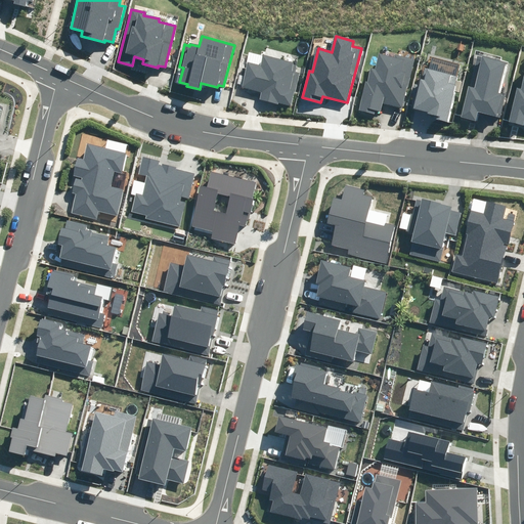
[(358,111),(374,115),(376,110),(381,111),(383,103),(401,107),(415,58),(395,53),(394,58),(380,54),(376,69),(372,68),(367,81),(366,80),(358,111)]
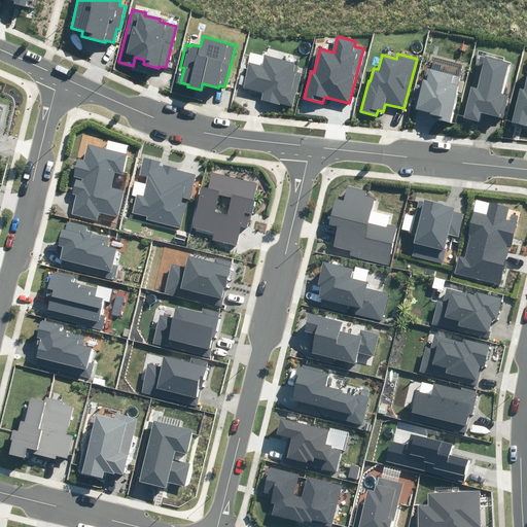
[(280,103),(292,106),(301,73),(296,72),(299,64),(265,56),(261,66),(249,63),(243,88),(262,93),(261,101),(280,105),(280,103)]
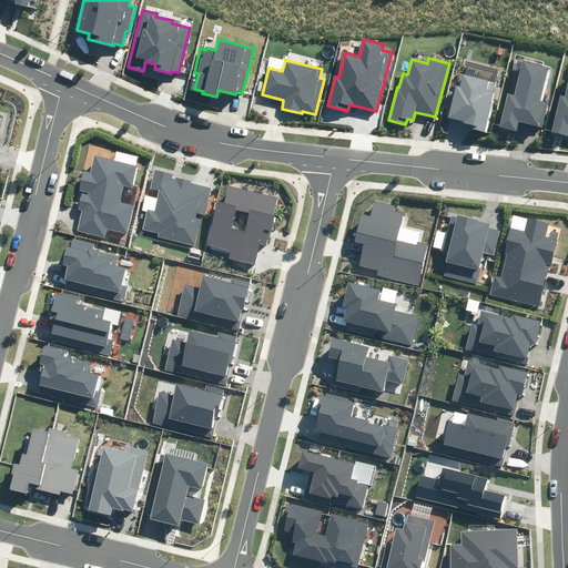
[(519,121),(543,127),(548,103),(540,101),(548,68),(518,60),(509,93),(507,93),(499,127),(517,131),(519,121)]
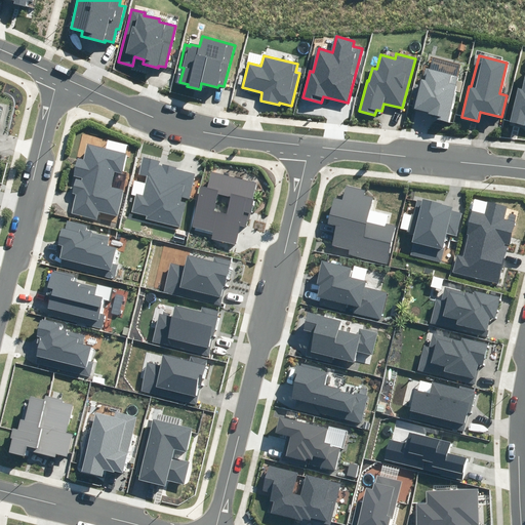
[(435,119),(448,122),(457,85),(449,83),(451,75),(428,69),(425,80),(421,79),(413,109),(436,115),(435,119)]
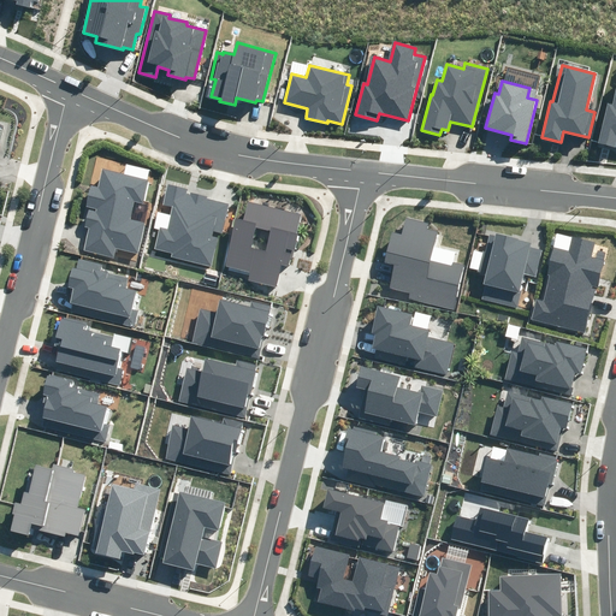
[(615,142),(615,93),(612,106),(608,105),(598,143),(615,147),(615,142)]
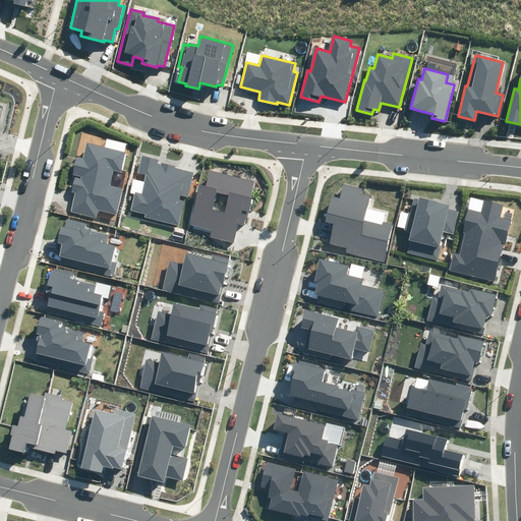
[(71,212),(97,218),(98,211),(116,215),(123,187),(111,185),(114,170),(121,172),(125,153),(88,143),(83,158),(77,156),(73,174),(82,176),(81,180),(73,178),(70,191),(75,192),(71,212)]
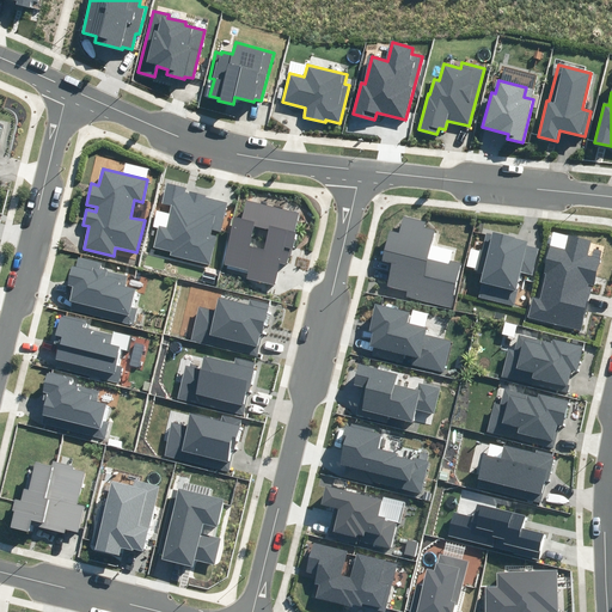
[(170,256),(210,264),(218,232),(221,233),(228,203),(206,197),(206,195),(189,191),(189,194),(183,193),(184,188),(166,183),(161,204),(172,207),(167,227),(159,226),(153,248),(171,251),(170,256)]
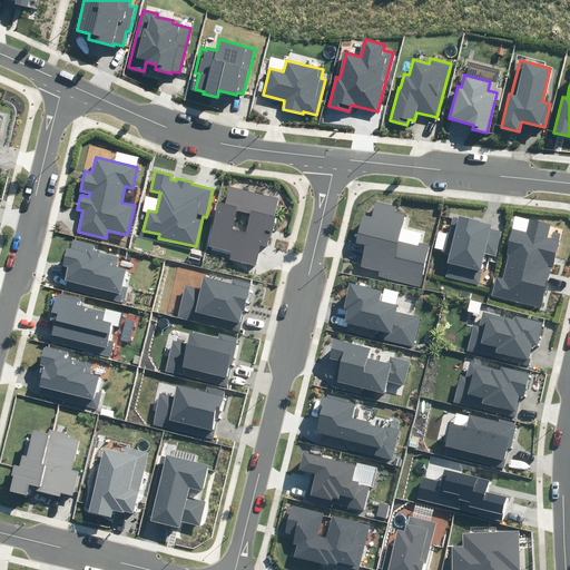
[(225,204),(218,202),(208,246),(232,252),(229,259),(255,265),(259,245),(266,246),(269,232),(272,233),(279,198),(229,186),(225,204)]
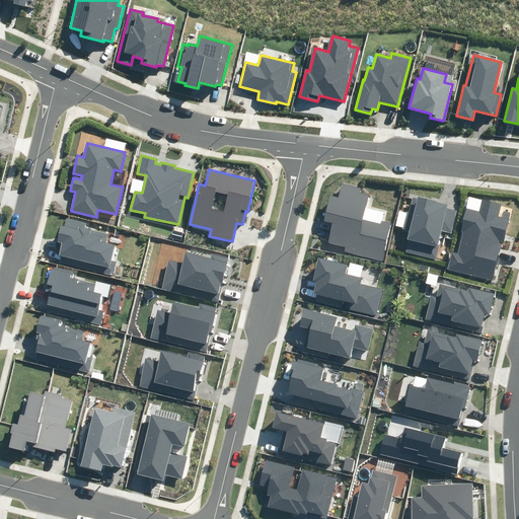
[(345,251),(382,261),(391,223),(383,221),(382,225),(363,220),(370,196),(360,193),(361,188),(343,183),(340,198),(330,196),(323,221),(334,224),(328,242),(346,246),(345,251)]
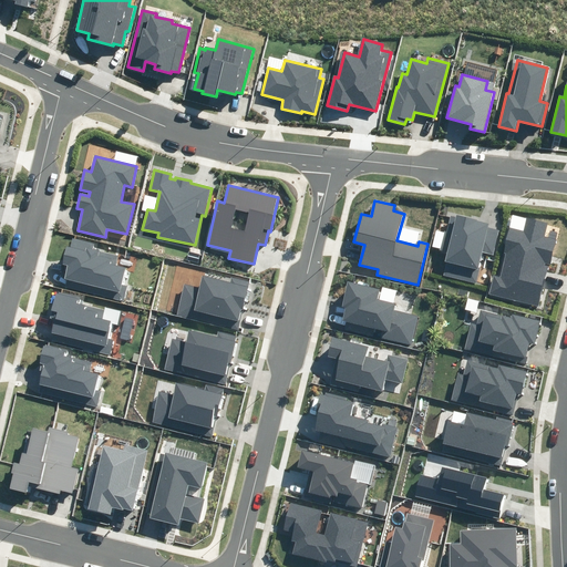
[(444,276),(475,282),(482,251),(494,254),(500,229),(488,227),(488,224),(451,215),(442,251),(449,253),(444,276)]
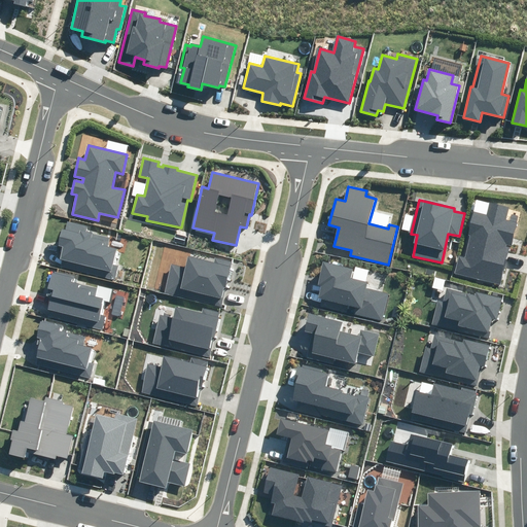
[(455,274),(500,284),(508,245),(512,246),(518,222),(506,219),(508,207),(490,203),(487,213),(472,210),(467,235),(470,235),(465,257),(458,256),(455,274)]
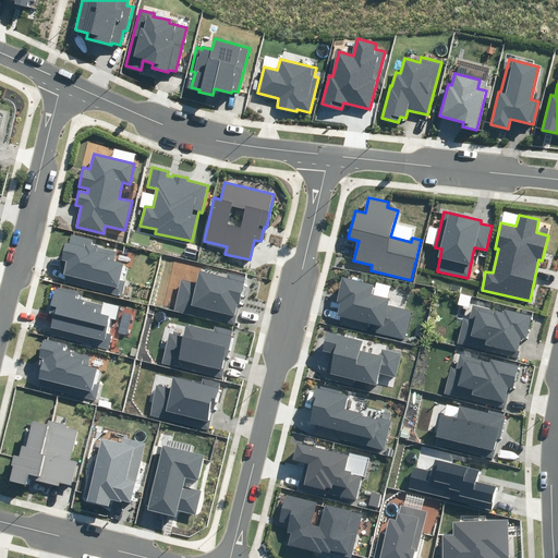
[(93,239),(71,234),(69,244),(65,243),(62,261),(67,262),(63,276),(67,277),(64,284),(122,296),(125,280),(120,279),(122,264),(114,263),(117,251),(91,245),(93,239)]
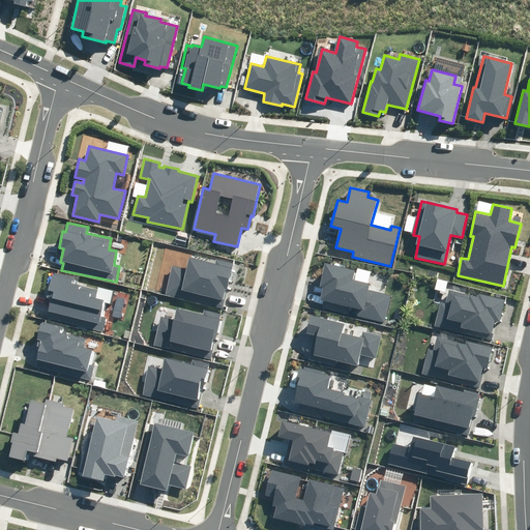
[(165,296),(224,308),(233,263),(217,260),(216,264),(189,258),(187,268),(172,265),(165,296)]
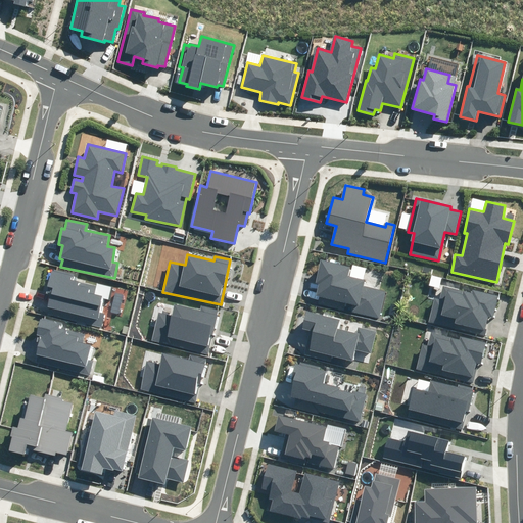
[(350,311),(380,318),(386,291),(364,286),(366,280),(348,277),(350,267),(321,260),(316,283),(319,284),(316,295),(320,296),(318,304),(343,311),(344,303),(351,304),(350,311)]
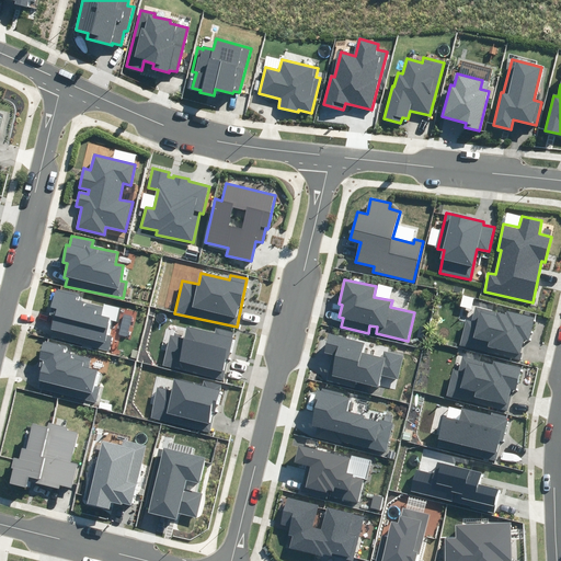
[(50,336),(110,352),(113,336),(106,335),(111,319),(102,317),(104,307),(80,301),(82,296),(56,289),(52,308),(57,309),(50,336)]
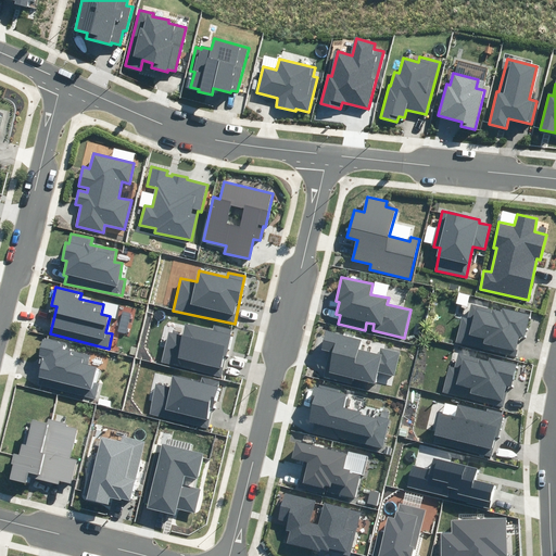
[(456,342),(515,356),(520,337),(525,338),(530,314),(503,307),(502,312),(470,304),(467,318),(462,317),(456,342)]
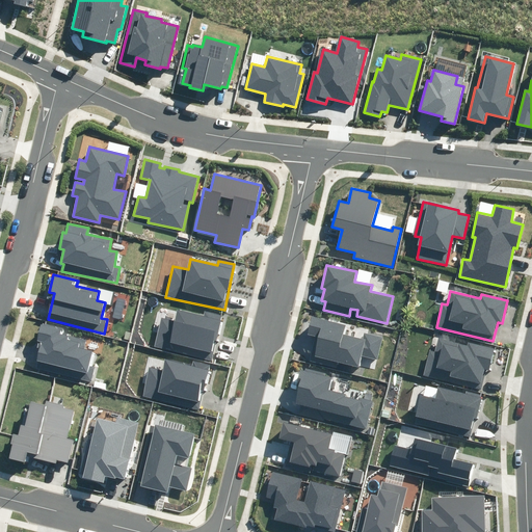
[(155,347),(212,361),(222,315),(205,311),(204,316),(178,310),(175,321),(161,318),(155,347)]
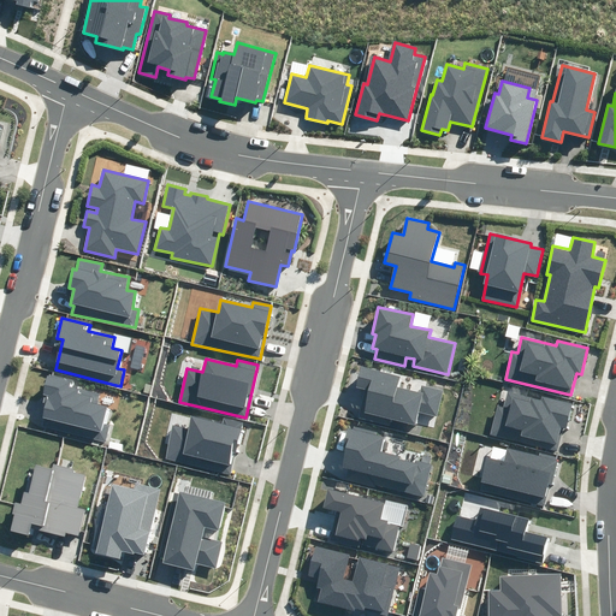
[(418,412),(437,416),(443,391),(421,386),(420,392),(397,386),(400,377),(361,367),(355,388),(365,390),(357,418),(389,425),(390,420),(413,426),(418,412)]
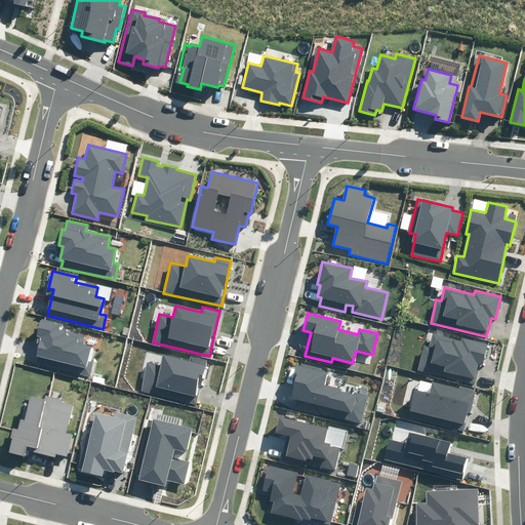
[(35,363),(90,377),(94,362),(88,360),(91,348),(83,346),(85,334),(62,328),(63,324),(41,319),(37,336),(41,337),(35,363)]
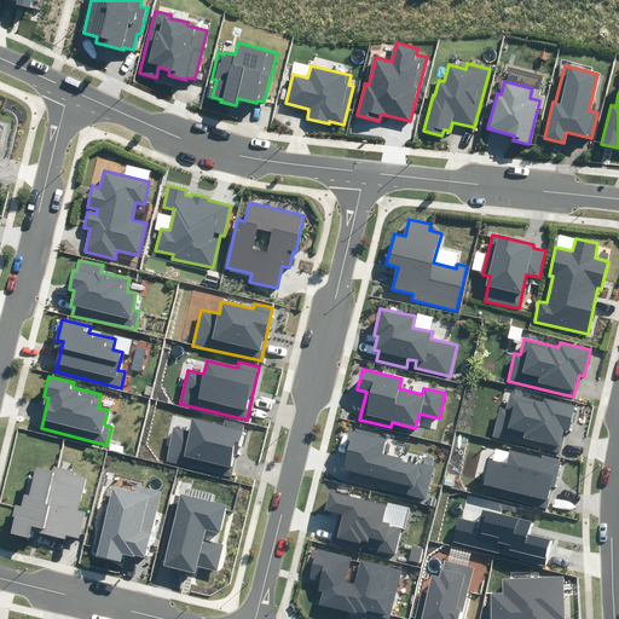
[(493,437),(557,453),(563,429),(568,431),(574,406),(545,399),(544,401),(510,393),(507,409),(501,406),(493,437)]
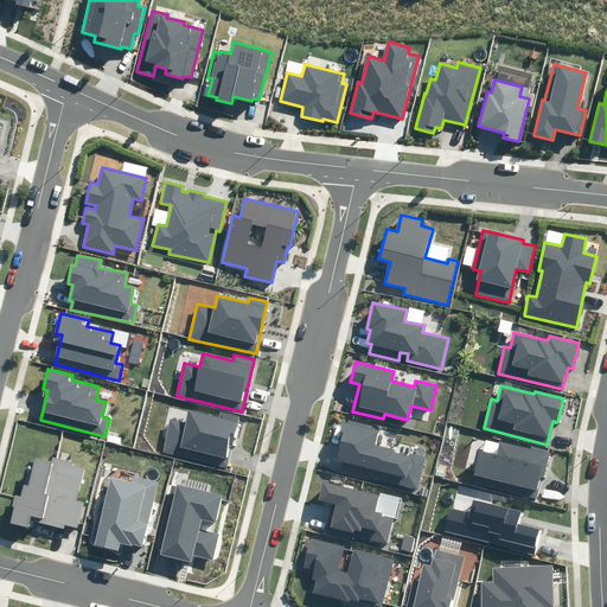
[(172,419),(164,452),(229,467),(242,417),(219,411),(218,417),(190,410),(186,422),(172,419)]
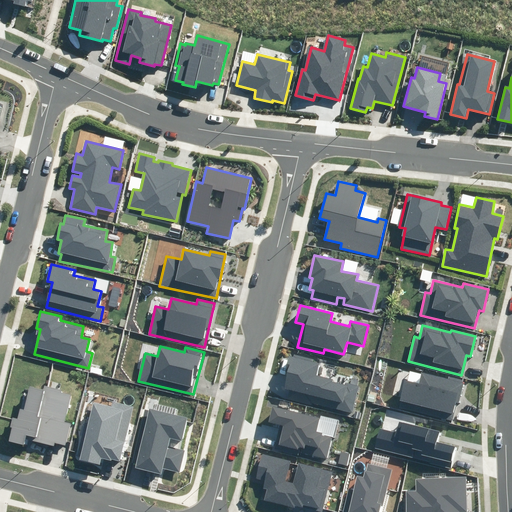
[(312,402),(353,412),(359,385),(346,382),(345,385),(332,382),(333,379),(316,375),(319,364),(313,363),(314,359),(294,354),(293,357),(288,356),(285,372),(287,373),(284,388),(289,390),(287,399),(311,405),(312,402)]
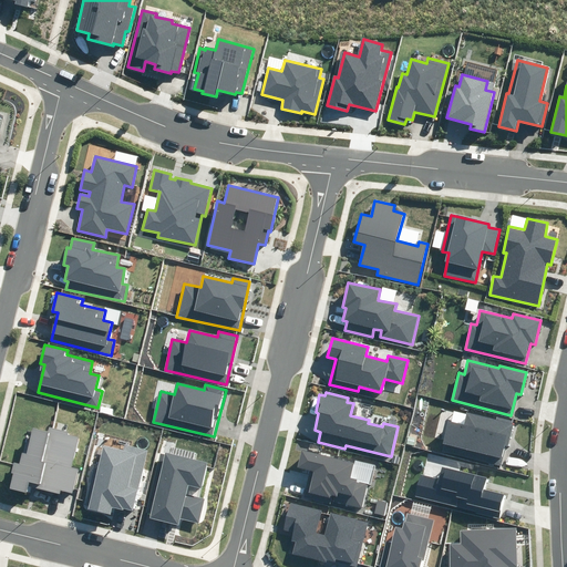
[(442,451),(502,464),(505,447),(508,449),(514,420),(496,416),(496,420),(466,413),(464,424),(447,421),(442,451)]
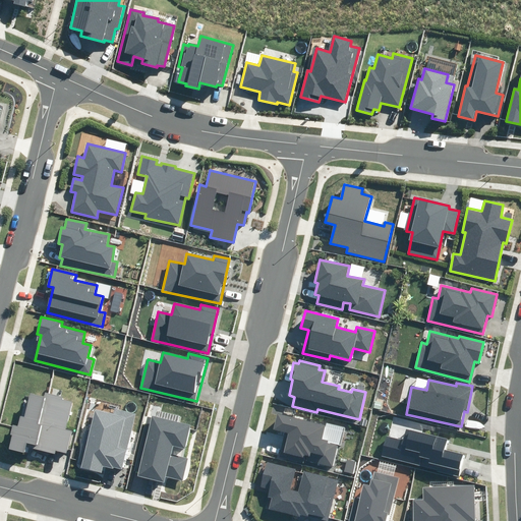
[(56,450),(67,453),(72,431),(65,429),(72,402),(63,400),(63,397),(46,393),(45,397),(30,394),(24,417),(20,416),(17,427),(12,426),(10,435),(12,435),(9,450),(23,454),(26,443),(33,445),(32,448),(55,453),(56,450)]
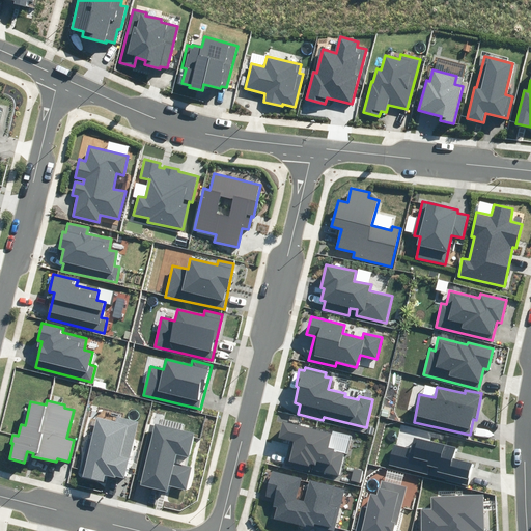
[(115,476),(124,478),(138,422),(116,417),(115,422),(96,417),(83,478),(102,482),(103,476),(115,478),(115,476)]
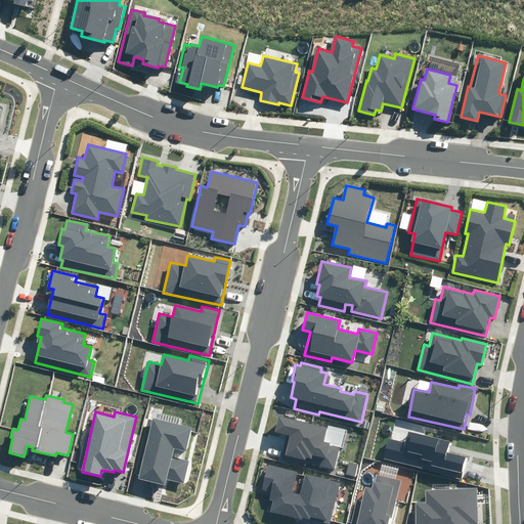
[(309,464),(335,470),(340,446),(323,442),(326,428),(278,417),(274,431),(290,435),(286,454),(291,455),(289,463),(305,466),(306,457),(310,459),(309,464)]
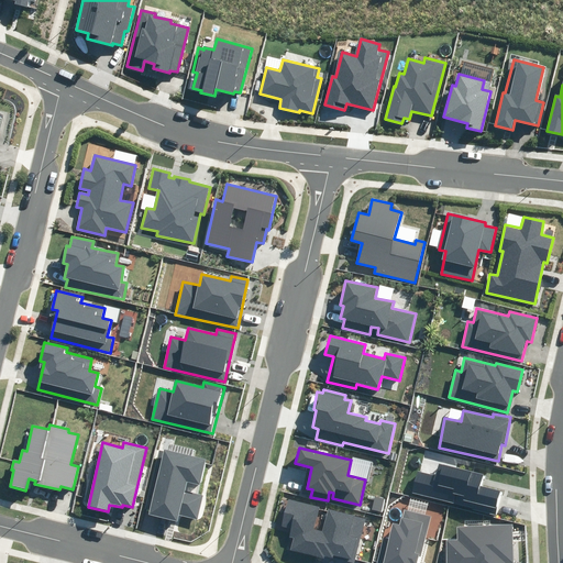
[(179,515),(198,519),(203,496),(184,490),(186,482),(200,485),(207,459),(165,449),(164,452),(158,451),(144,509),(151,510),(150,516),(177,522),(179,515)]
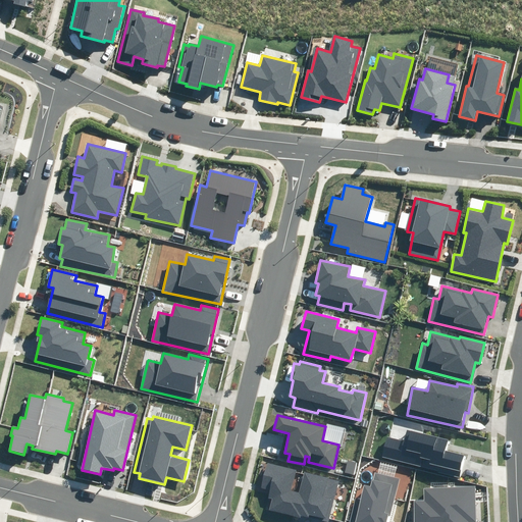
[(382,458),(460,477),(465,456),(446,452),(449,440),(407,430),(404,441),(387,437),(382,458)]
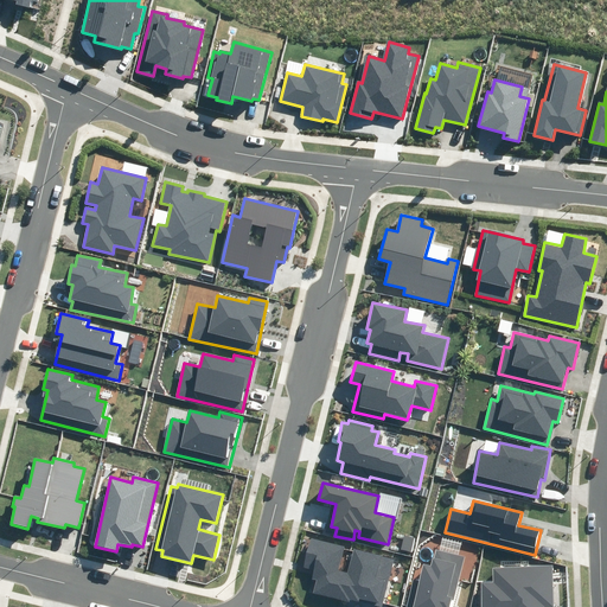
[(350,599),(381,606),(382,606),(395,558),(353,548),(347,573),(339,572),(345,545),(311,537),(304,567),(314,569),(308,593),(349,602),(350,599)]
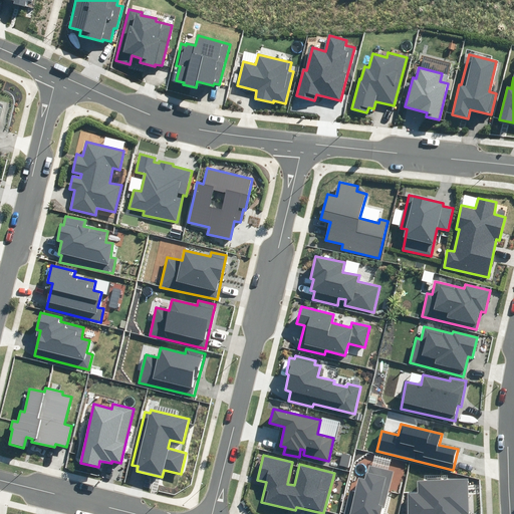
[(379,513),(381,508),(384,509),(394,471),(367,465),(364,479),(358,477),(355,492),(350,491),(344,513),(379,513)]
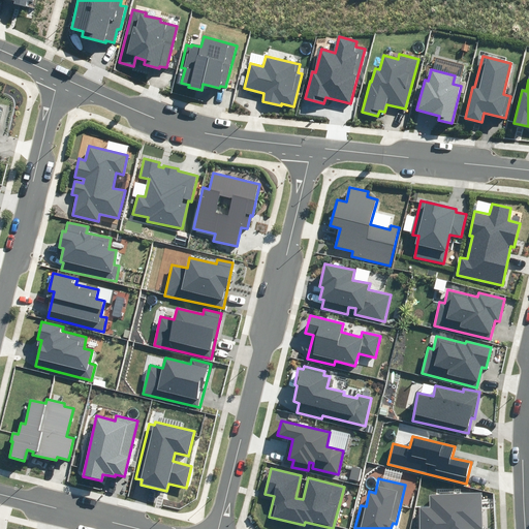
[(474,528),(475,528),(483,528),(481,493),(430,495),(430,507),(418,507),(419,528),(474,528)]
